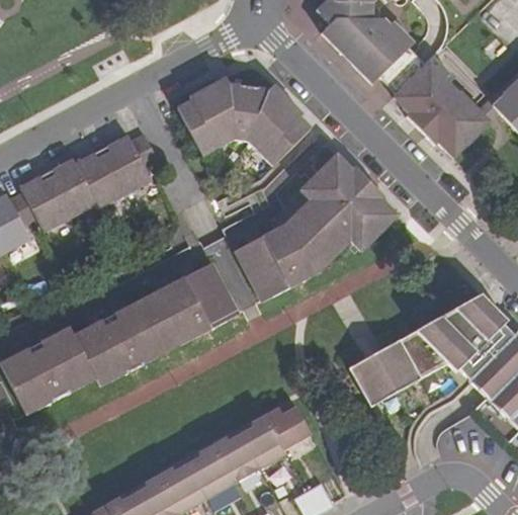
[(331,41),(362,72),(365,68),(375,79),(376,79),(378,77),(396,94),(426,65),(416,55),(408,47),(413,41),(393,20),(390,23),(383,17),(371,17),(371,2),(373,0),(384,0),(385,1),(386,0),(324,0),(324,17),(329,23),(324,28),(334,38),(331,41)]
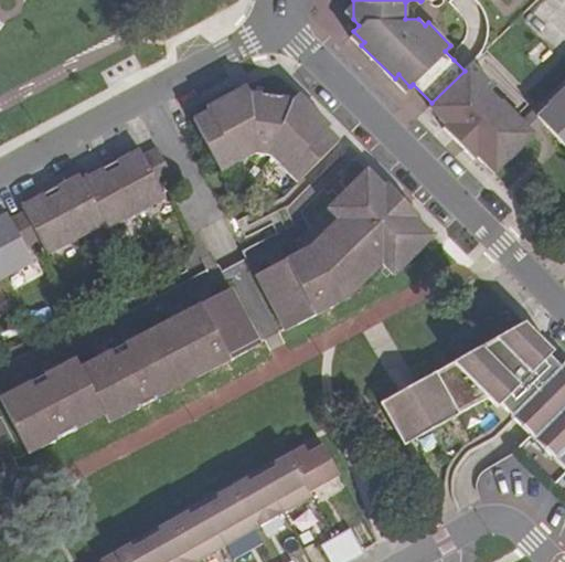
[(350,33),(361,45),(364,42),(353,31),(350,33)]
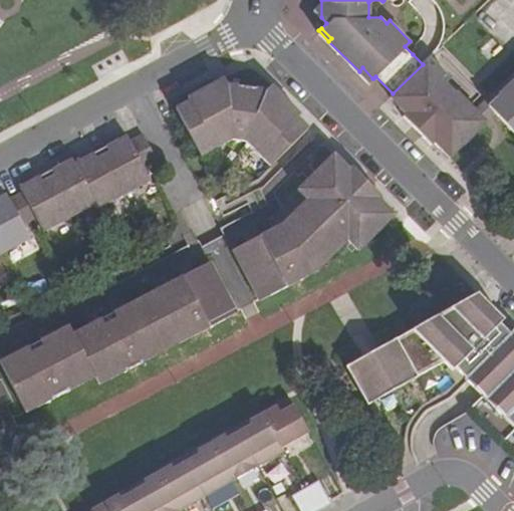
[(443,146),(453,156),(488,120),(475,107),(429,62),(394,96),(403,105),(402,107),(408,113),(404,117),(432,145),(435,142),(441,148),(443,146)]
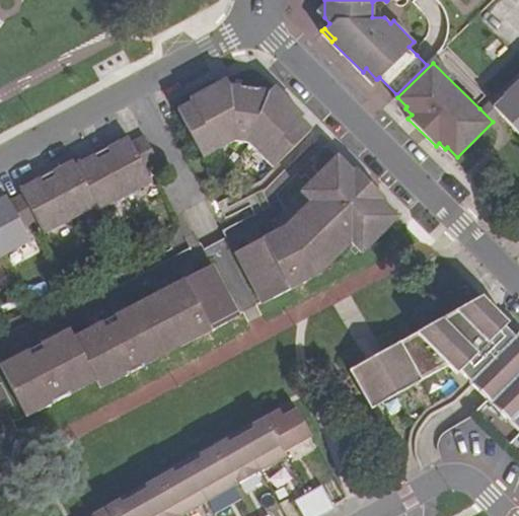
[(363,72),(373,82),(377,79),(376,79),(366,68),(363,72)]
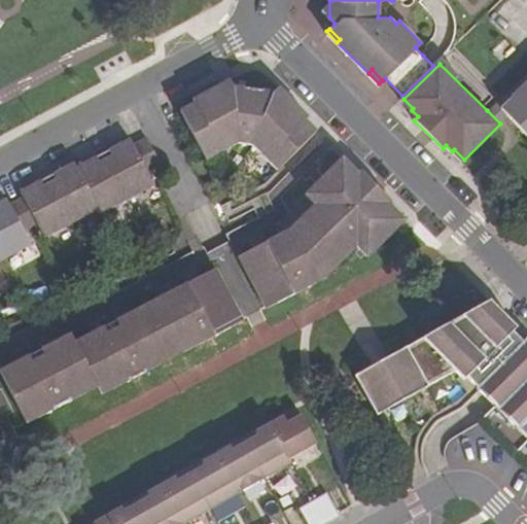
[(510,115),(502,107),(526,82),(526,72),(487,110),(500,124),(510,115)]
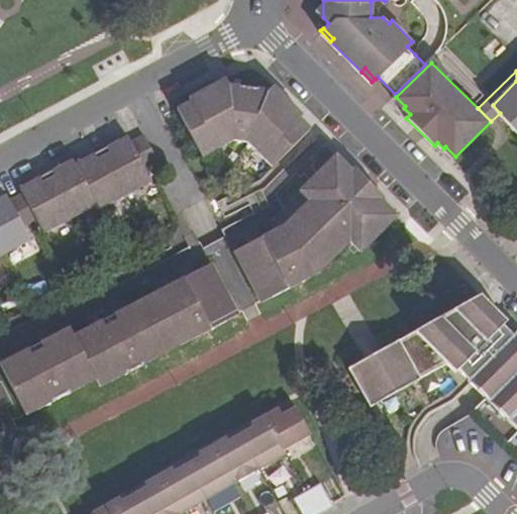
[(175,108),(200,155),(227,139),(250,143),(273,166),(311,128),(300,118),(304,113),(276,85),(268,92),(227,85),(223,78),(188,96),(190,100),(175,108)]
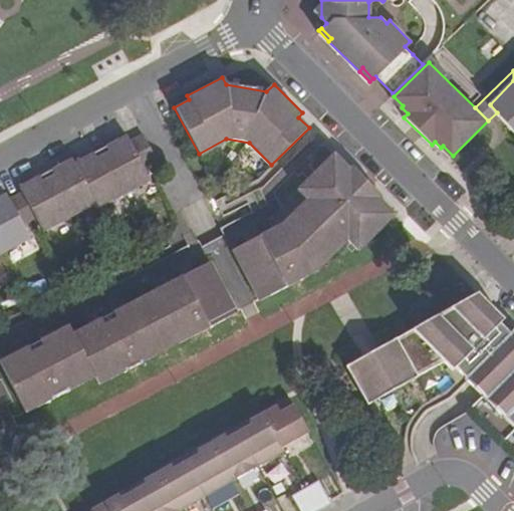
[(497,112),(513,129),(513,80),(490,104),(497,112)]
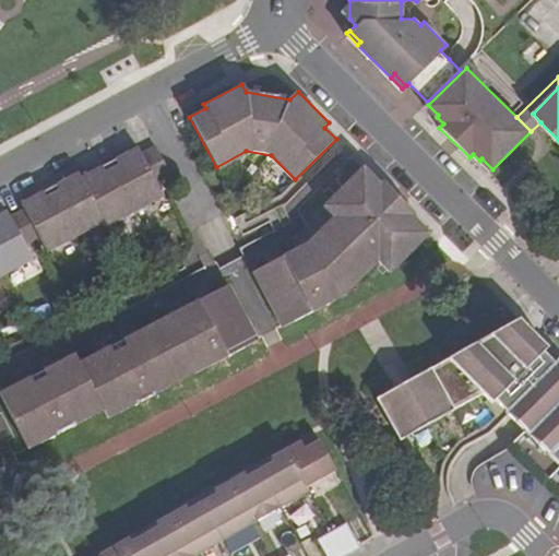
[(0,273),(3,272),(32,258),(25,244),(32,240),(39,236),(47,250),(74,235),(102,220),(105,226),(132,211),(161,197),(153,181),(168,173),(154,146),(140,154),(135,146),(119,155),(121,161),(98,173),(96,168),(79,177),(76,172),(60,180),(62,187),(40,198),(36,193),(21,201),(23,208),(9,215),(6,210),(0,212),(0,273)]
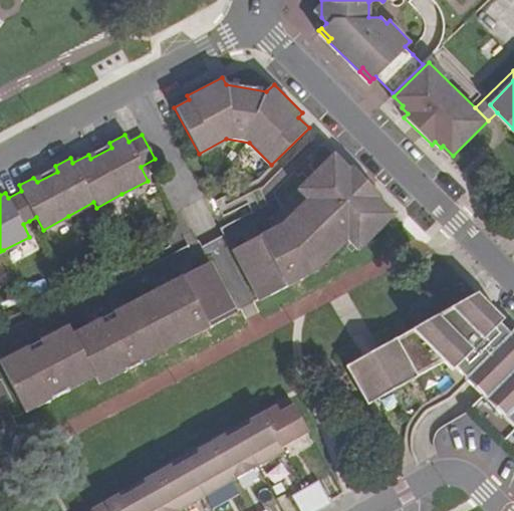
[(0,424),(28,410),(94,375),(99,384),(236,312),(260,300),(311,273),(347,238),(358,249),(393,213),(383,205),(384,201),(379,197),(381,195),(354,166),(351,168),(345,162),(343,164),(333,154),(314,135),(261,187),(268,200),(221,225),(223,230),(201,242),(198,236),(61,308),(57,301),(0,330),(0,424)]
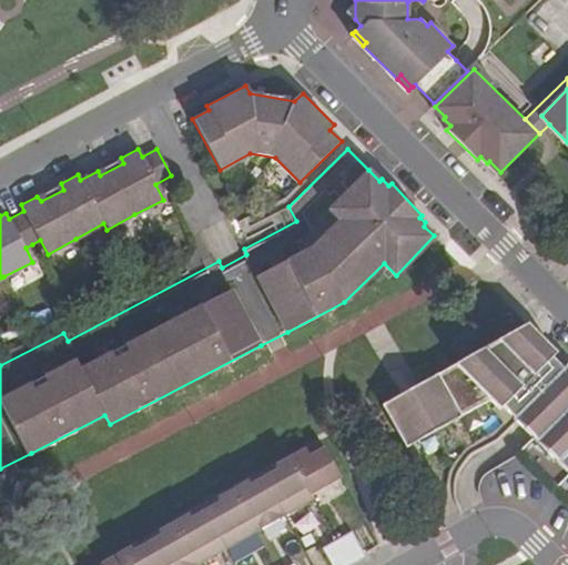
[(567,468),(567,362),(566,361),(560,365),(551,356),(556,352),(527,322),(382,403),(406,446),(477,406),(489,417),(504,404),(567,468)]
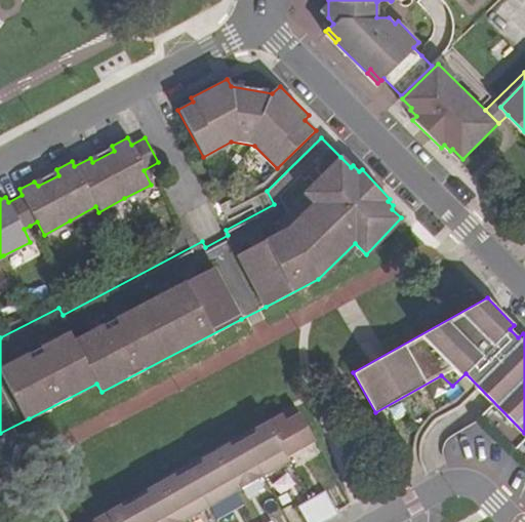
[(269,419),(288,453),(317,438),(296,403),(269,419)]
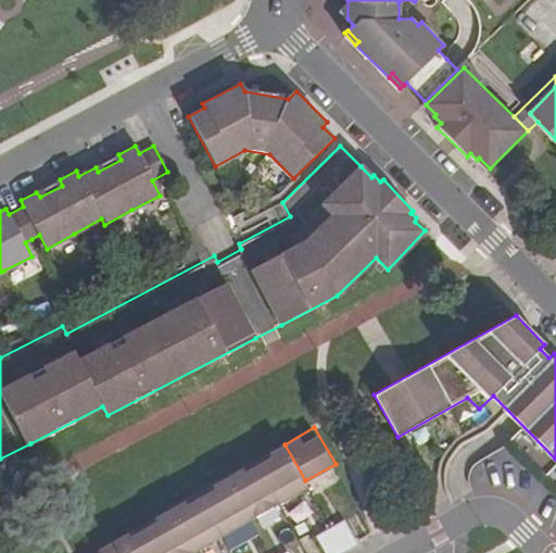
[(257,461),(280,501),(308,485),(305,480),(285,444),(257,461)]
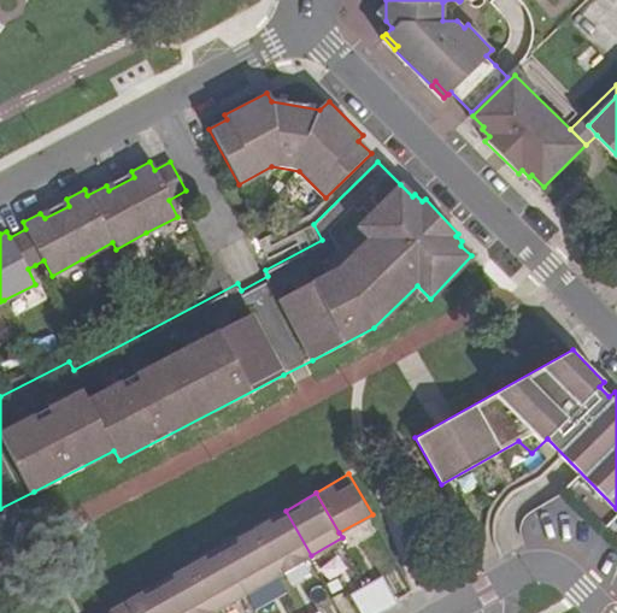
[(253,528),(280,573),(311,555),(286,511),(253,528)]
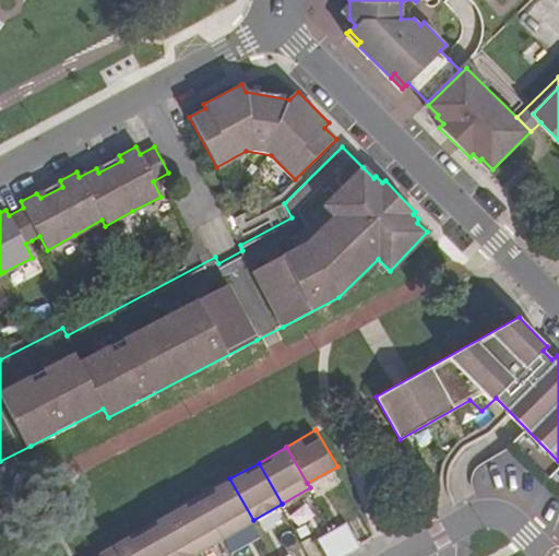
[(200,495),(224,536),(253,520),(229,478),(200,495)]
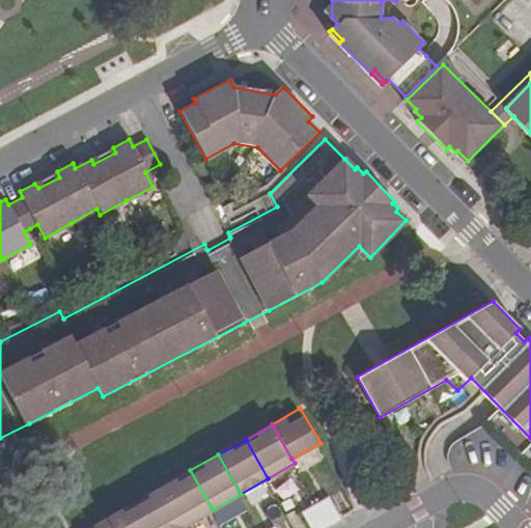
[(163,485),(185,525),(213,509),(190,470),(163,485)]
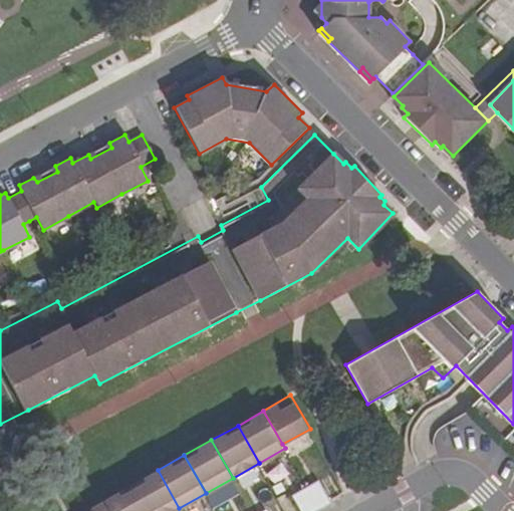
[(132,485),(147,510),(174,510),(179,508),(158,470),(132,485)]
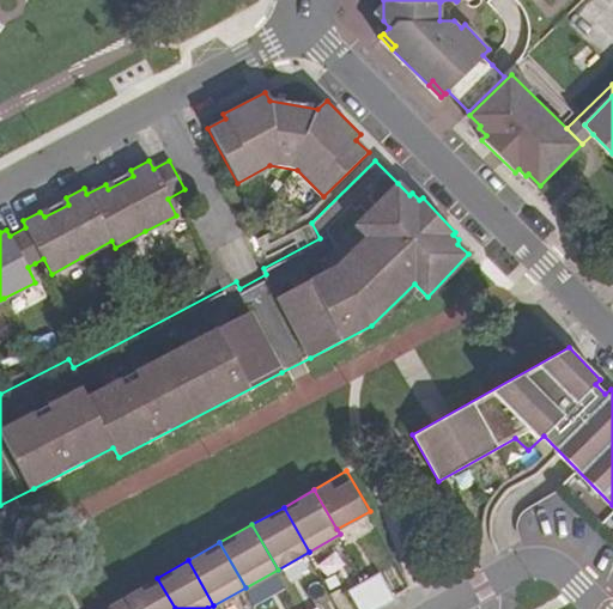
[(418,572),(424,584),(447,573),(439,561),(418,572)]
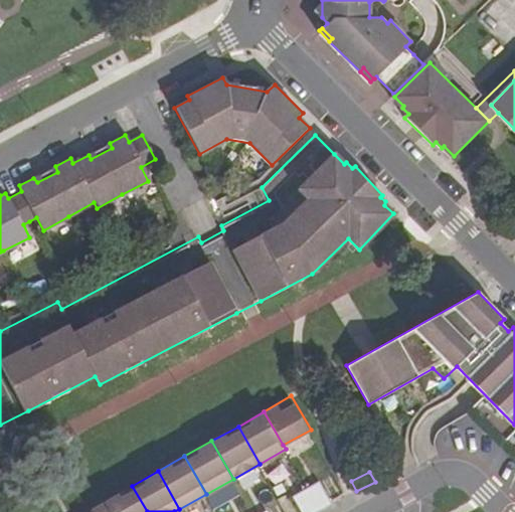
[(307,488),(321,511),(334,504),(321,480),(307,488)]
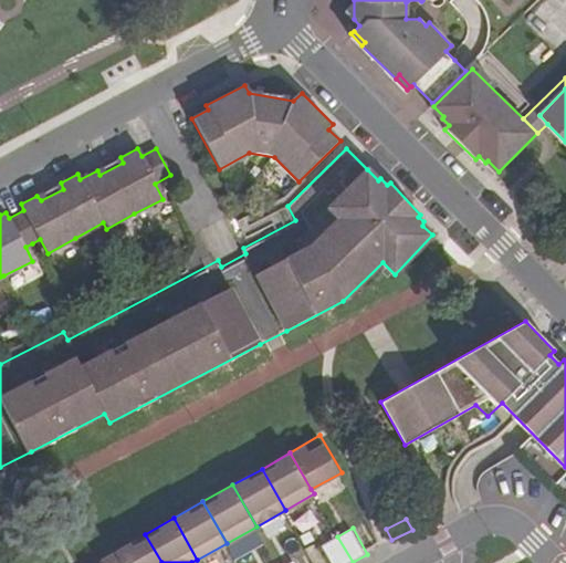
[(122,562),(161,562),(145,534),(116,551),(122,562)]
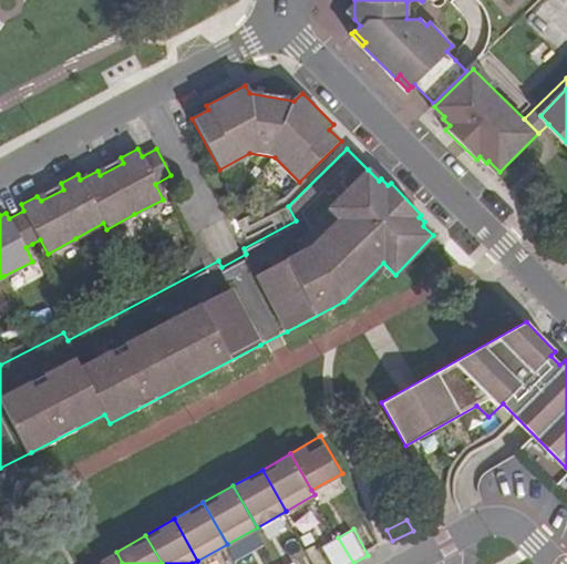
[(323,545),(333,563),(351,563),(353,563),(338,537),(323,545)]
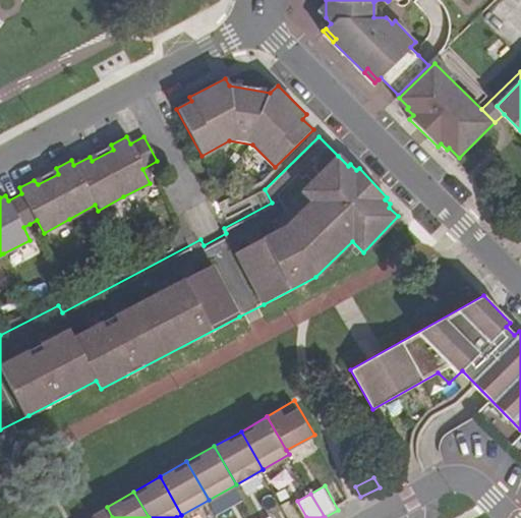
[(85,517),(112,517),(107,507),(85,517)]
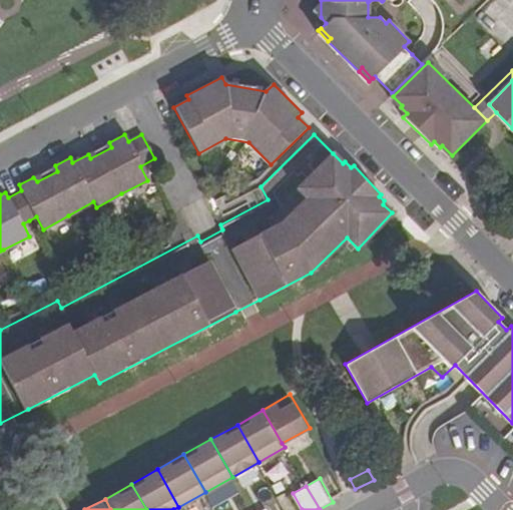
All buildings are outlined.
